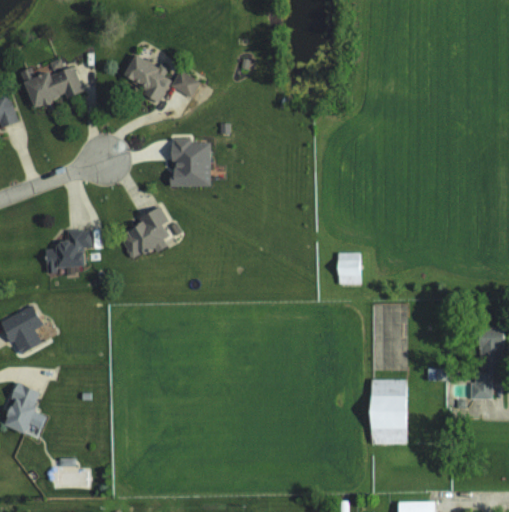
[(124,76),(144,85),(141,93),(162,102),(172,80),(166,77),(170,67),(161,63),(159,66),(134,54),(124,76)]
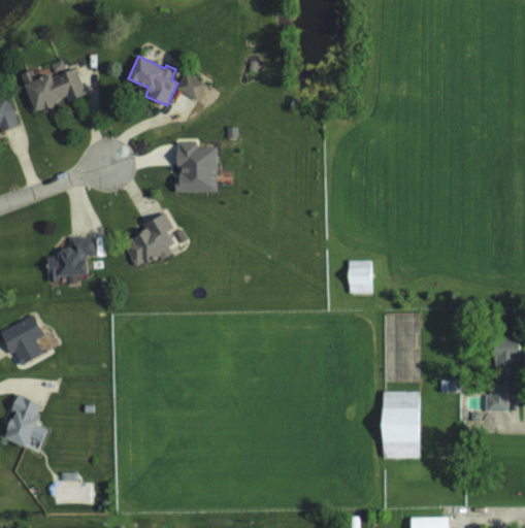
[(88,94),(77,67),(68,70),(64,60),(44,67),(47,73),(36,77),(33,69),(24,72),(27,83),(25,84),(35,111),(68,98),(69,101),(88,94)]
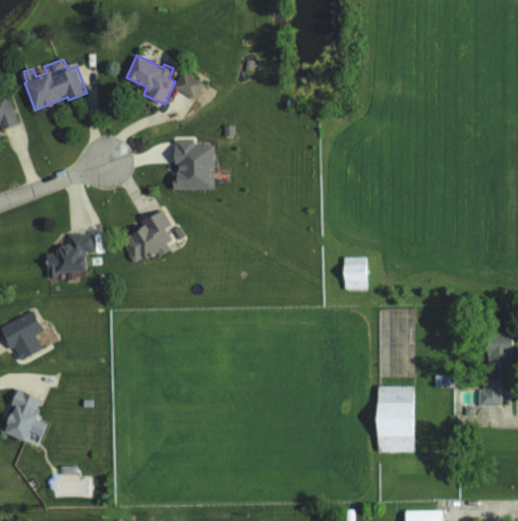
[(176,90),(197,99),(206,80),(183,72),(176,90)]
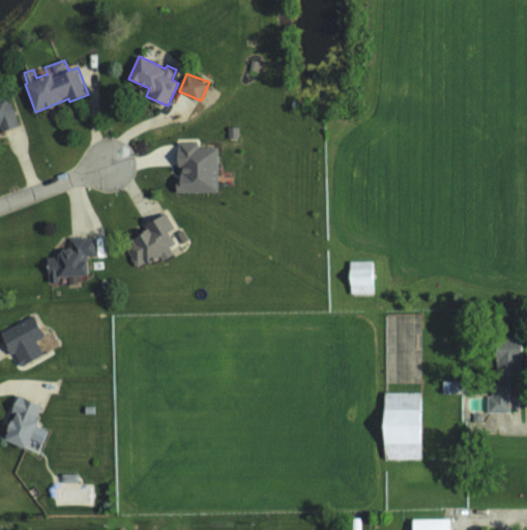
[(0,128),(2,128),(2,131),(21,126),(10,92),(0,94),(0,128)]
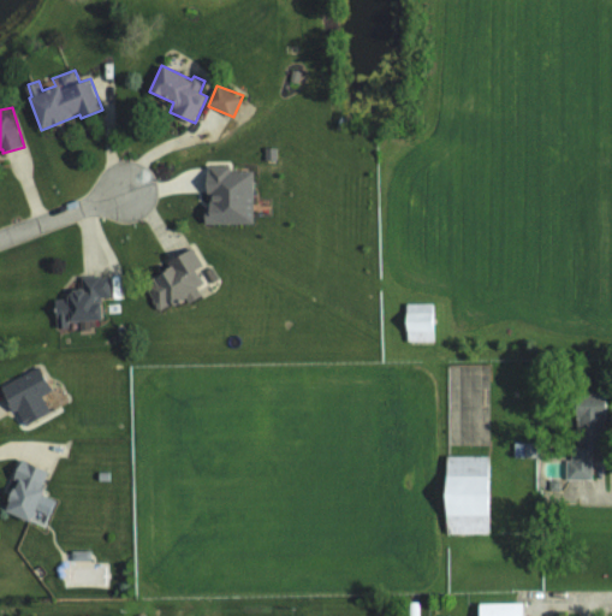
[(255,223),(254,171),(232,172),(232,165),(207,166),(208,224),(255,223)]
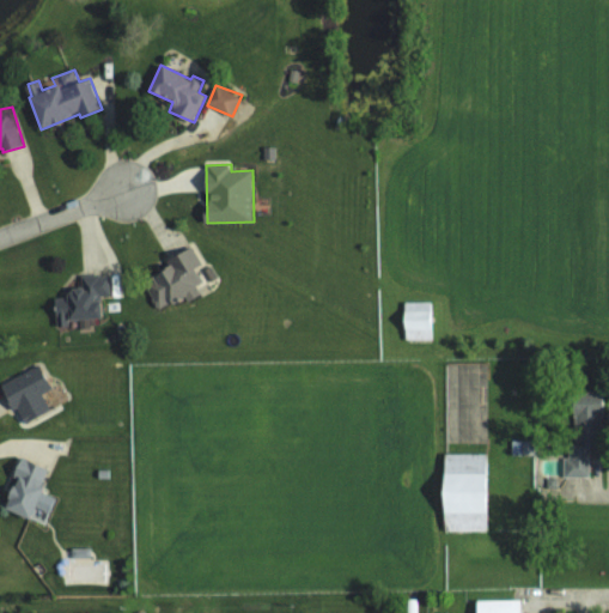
[(169,256),(172,267),(146,277),(158,310),(201,293),(198,284),(202,283),(196,267),(202,265),(195,247),(169,256)]
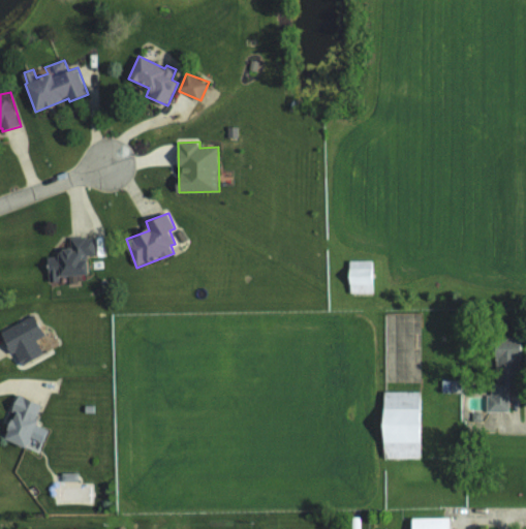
[(95,237),(71,238),(71,248),(57,249),(57,257),(48,257),(49,282),(60,282),(60,276),(88,275),(87,256),(96,256),(95,237)]
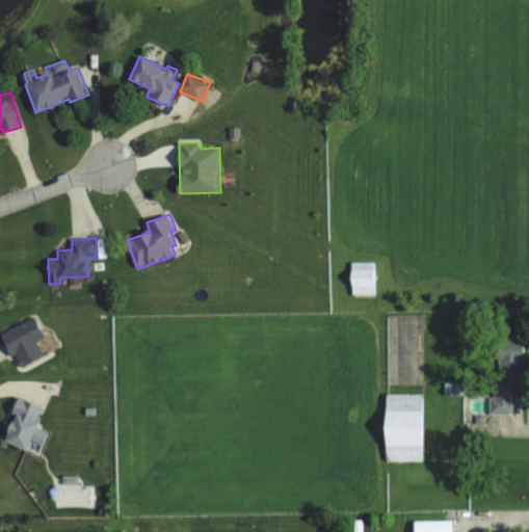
[(376,262),(350,262),(351,295),(376,295),(376,262)]
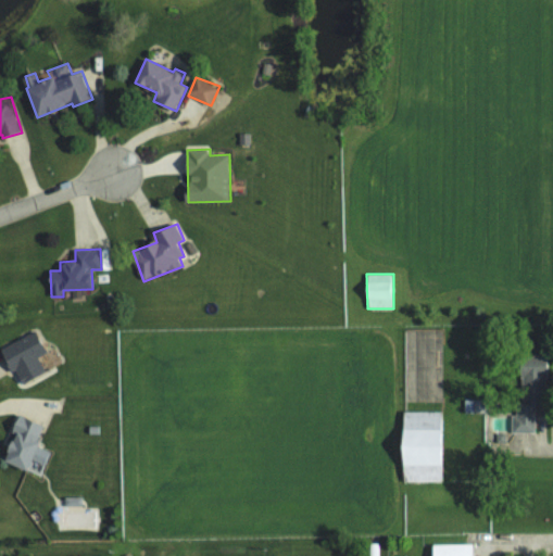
[(47,370),(40,357),(48,353),(37,331),(1,350),(12,373),(16,370),(23,383),(47,370)]
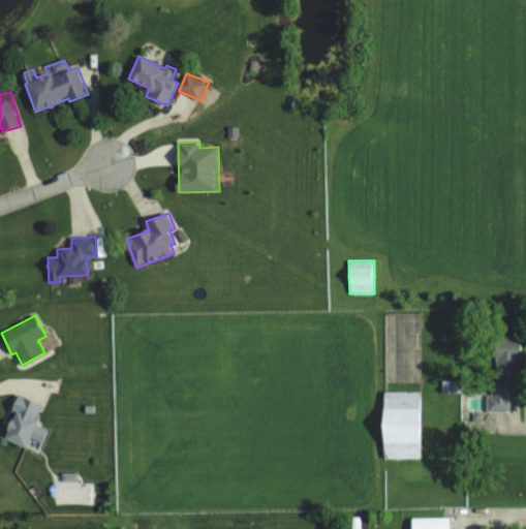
[(509,411),(509,384),(520,384),(520,339),(497,339),(497,384),(492,384),(492,395),(488,395),(488,411),(509,411)]
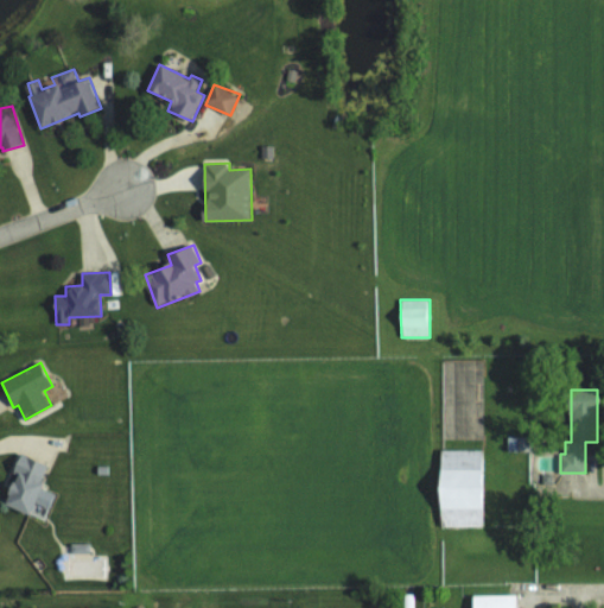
[(528,437),(509,437),(509,451),(527,453),(528,437)]
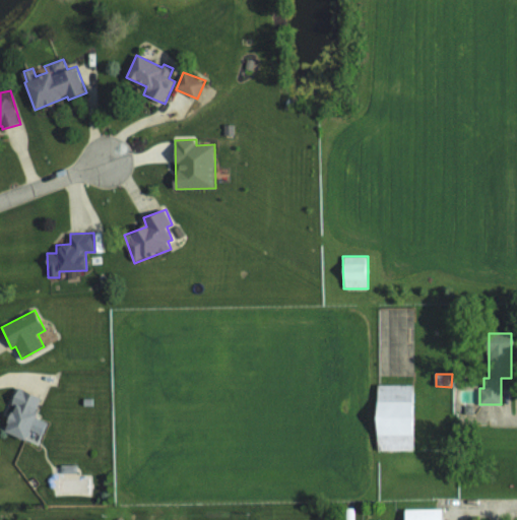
[(412,385),(376,386),(376,451),(412,451),(412,385)]
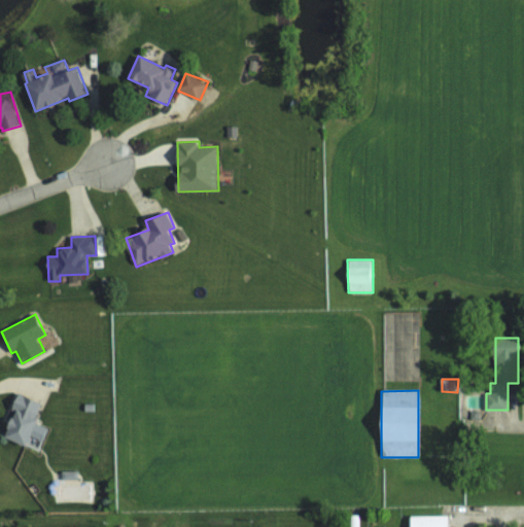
[(447,526),(448,516),(411,517),(410,526),(447,526)]
